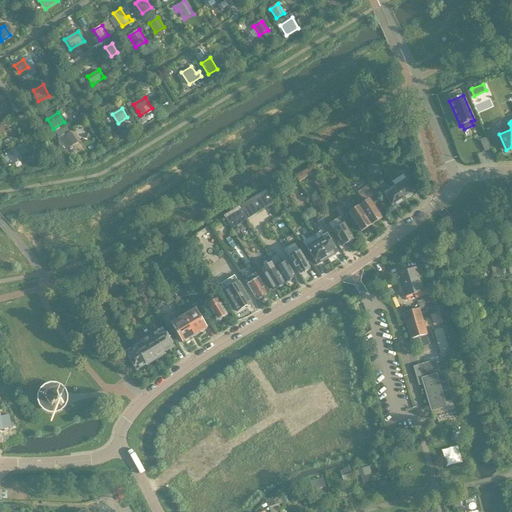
[(59,138),(65,147),(74,142),(68,133),(59,138)]
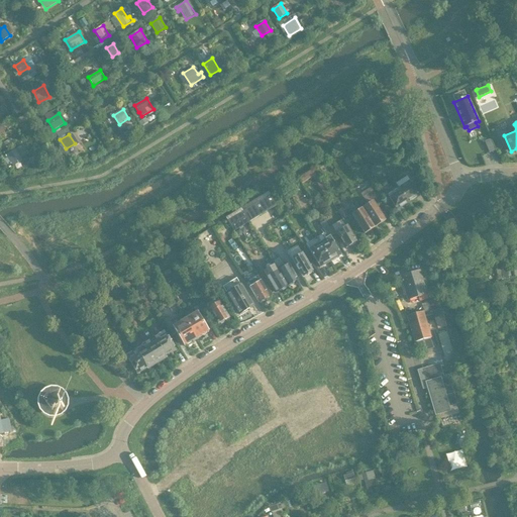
[(345,143),(339,147),(342,152),(348,148),(345,143)]
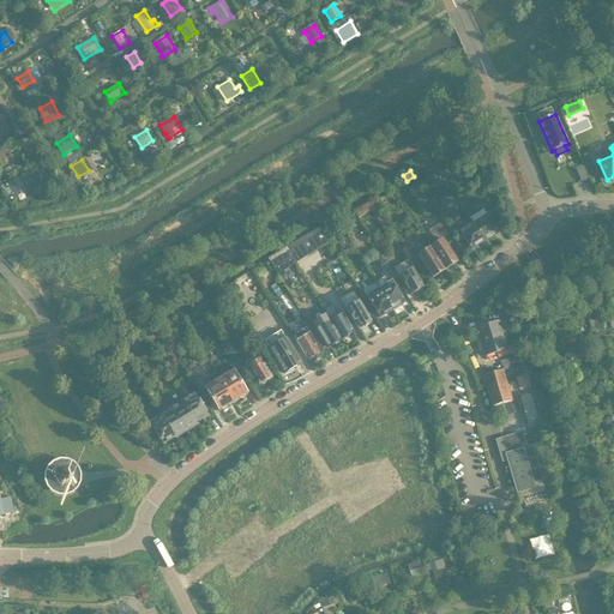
[(26,191),(18,178),(7,185),(16,198),(26,191)]
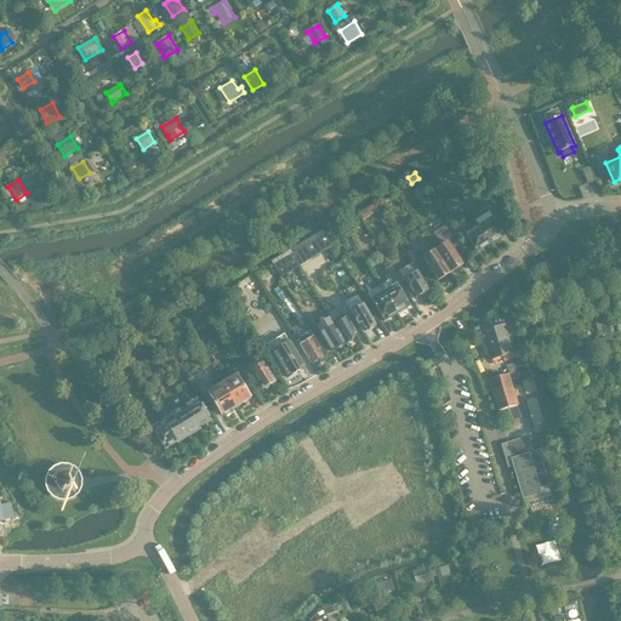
[(394,234),(379,210),(375,204),(358,215),(362,221),(374,212),(380,221),(389,238),(394,234)]
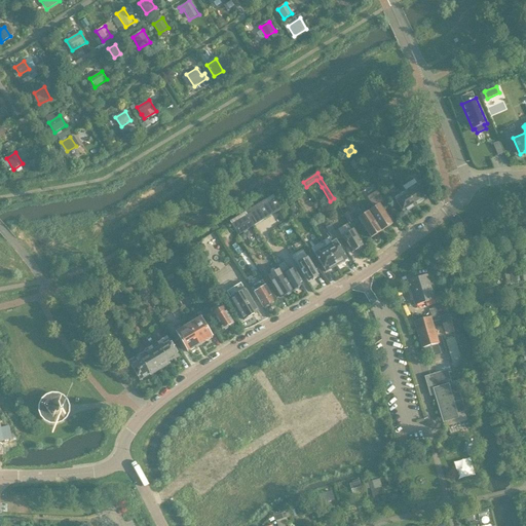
[(403,187),(406,191),(415,207),(426,199),(414,180),(403,187)]
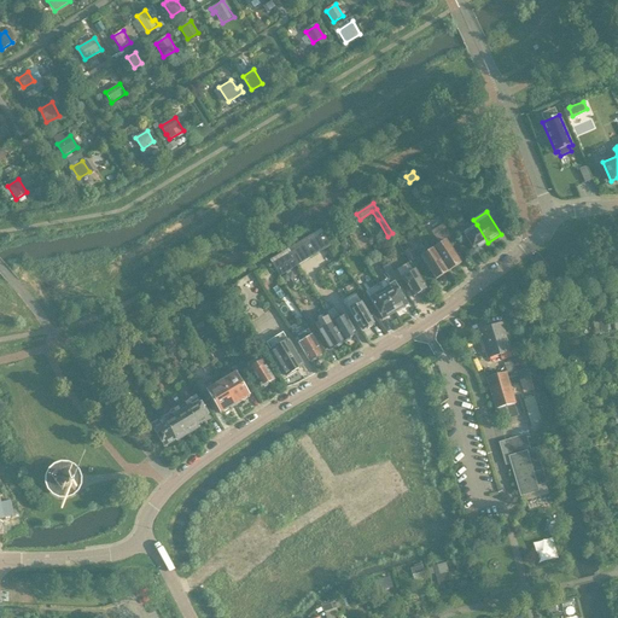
[(460,263),(445,240),(443,242),(443,240),(450,235),(443,225),(442,225),(443,226),(432,233),(439,245),(432,249),(448,272),(460,263)]
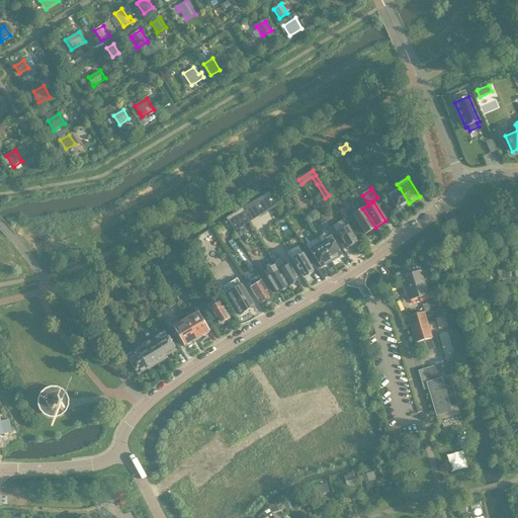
[(398,210),(409,203),(400,188),(387,196),(398,210)]
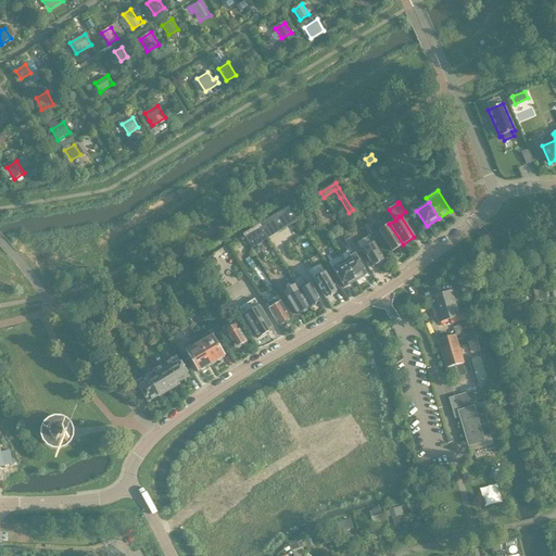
[(298,220),(291,210),(277,218),(283,229),(298,220)]
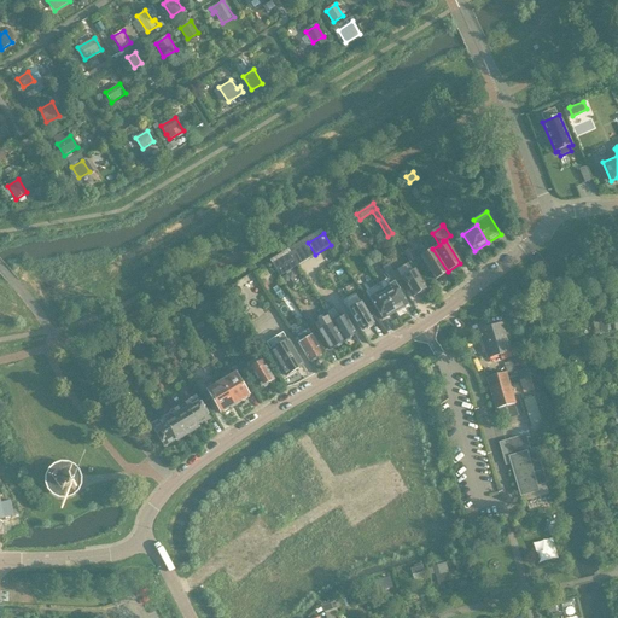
[(339,245),(334,238),(328,240),(333,249),(339,245)]
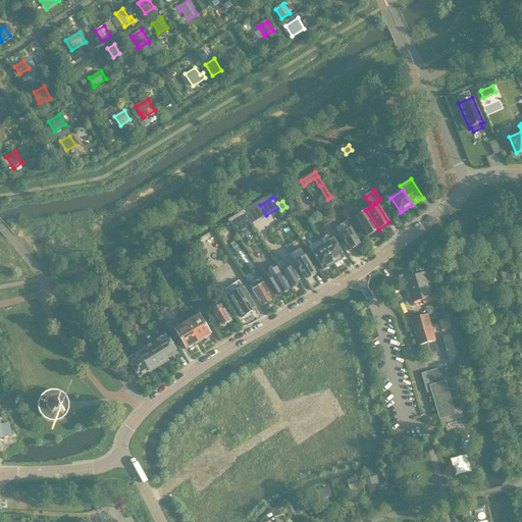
[(252,224),(266,215),(260,205),(245,214),(252,224)]
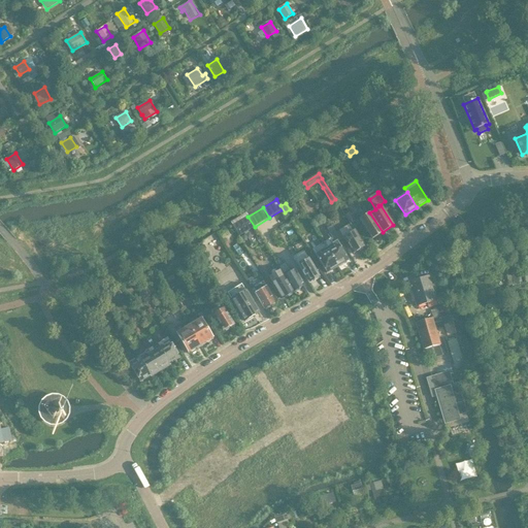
[(281,213),(281,217),(284,223),(289,220),(285,211),(281,213)]
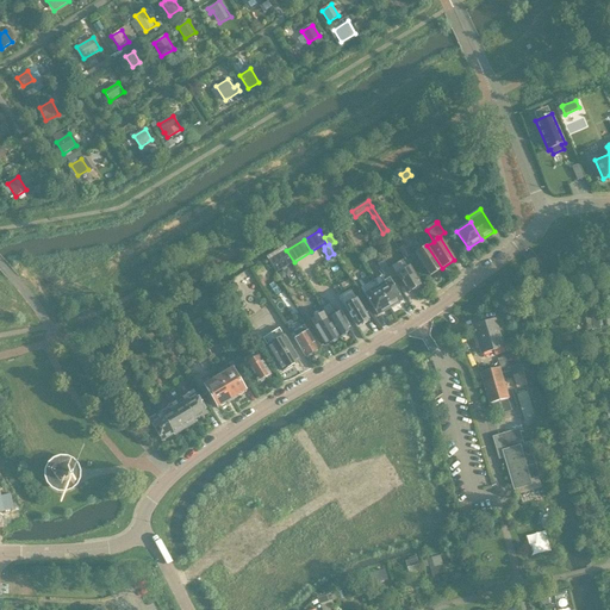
[(403,246),(398,249),(404,259),(410,256),(403,246)]
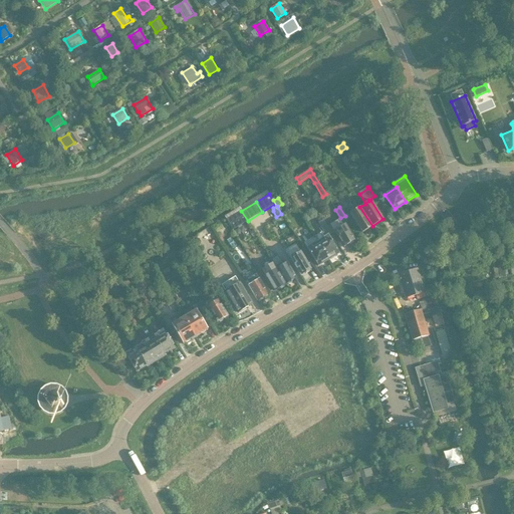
[(372,226),(359,207),(349,214),(361,233),(372,226)]
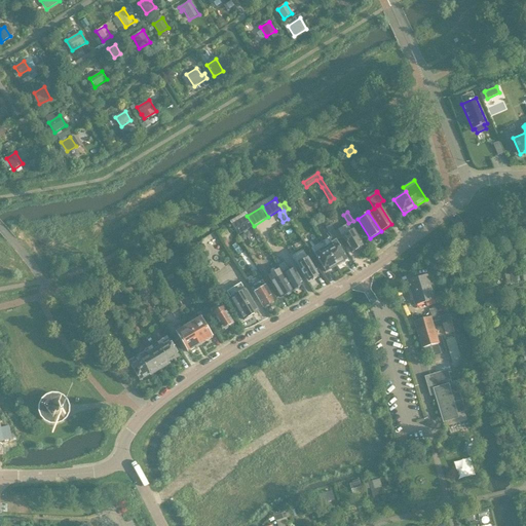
[(238,235),(254,226),(247,216),(231,225),(238,235)]
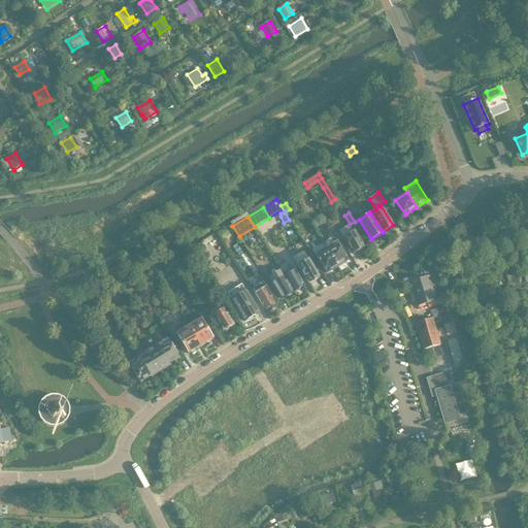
[(327,229),(335,243),(336,242),(340,240),(332,226),(327,229)]
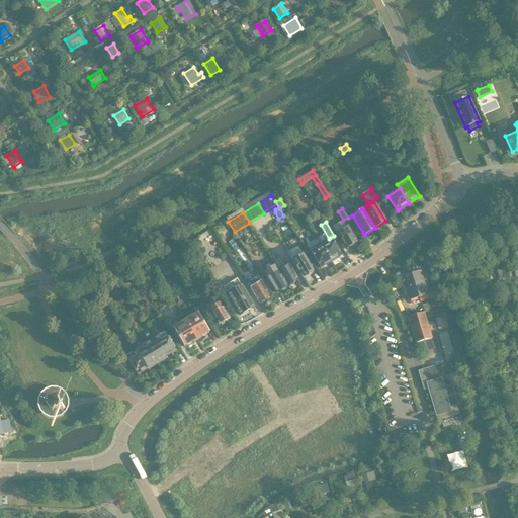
[(357,243),(347,227),(337,234),(347,250),(357,243)]
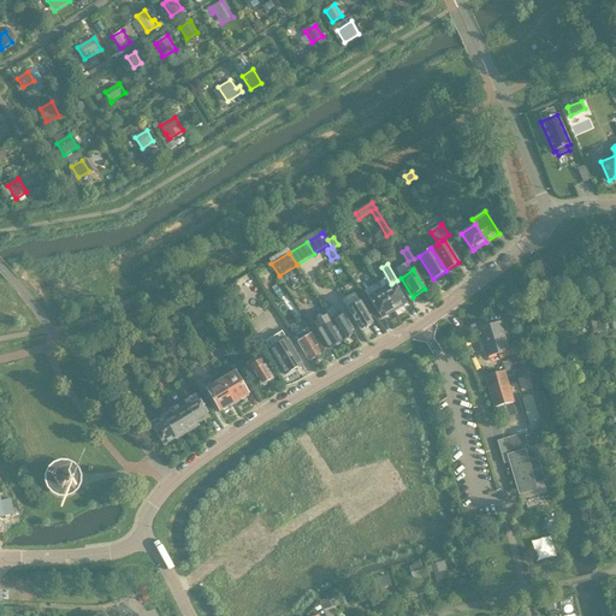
[(392,283),(391,284),(380,290),(394,312),(406,304),(392,283)]
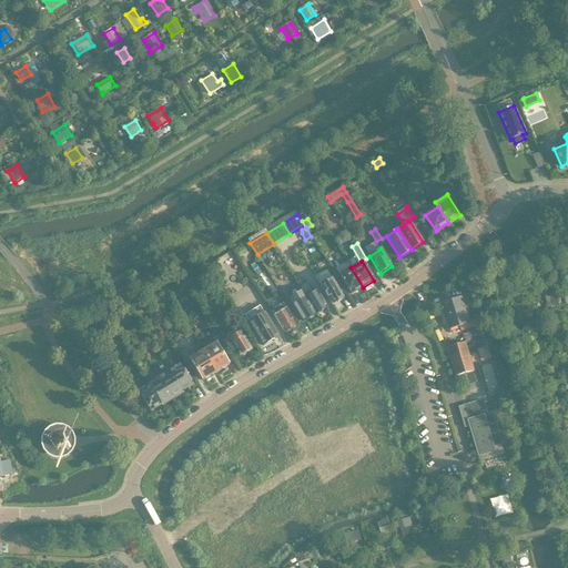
[(363,287),(351,267),(340,274),(352,294),(363,287)]
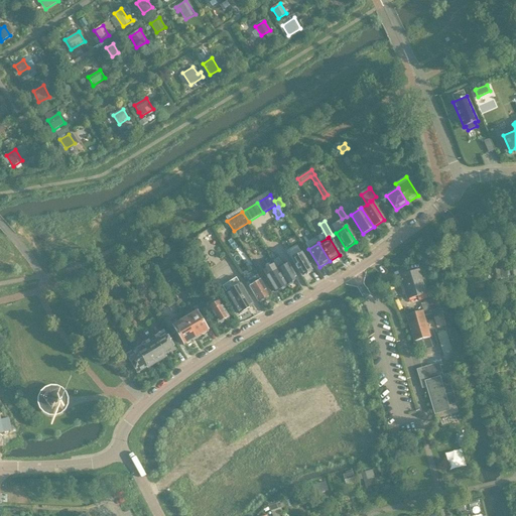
[(296,245),(286,251),(290,258),(289,258),(301,277),(305,274),(306,275),(310,272),(310,271),(311,270),(300,252),(300,251),(296,245)]
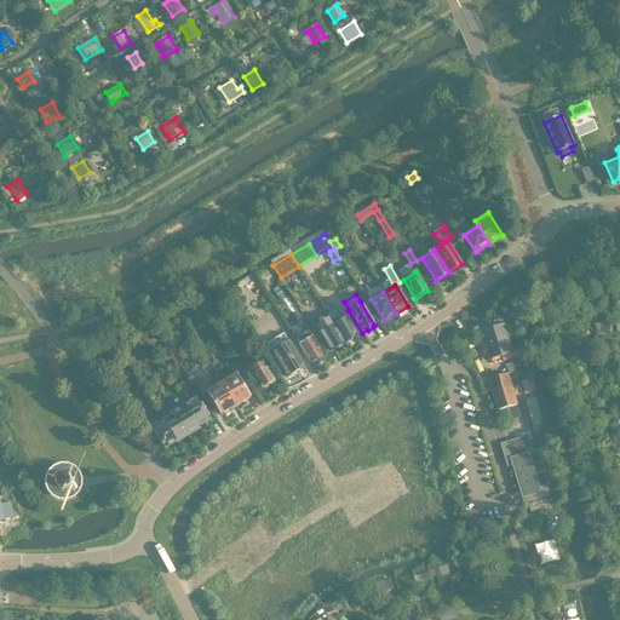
[(518,323),(514,313),(510,306),(499,311),(503,317),(506,316),(510,327),(518,323)]
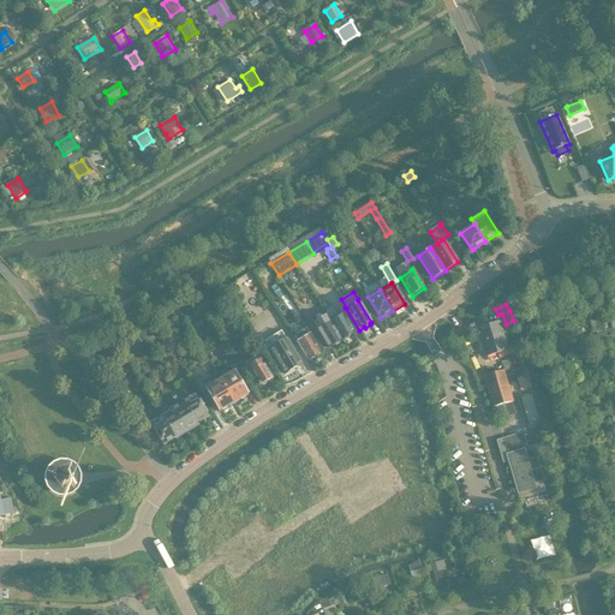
[(341,311),(336,315),(333,309),(326,314),(342,340),(345,340),(348,339),(350,335),(354,333),(341,311)]
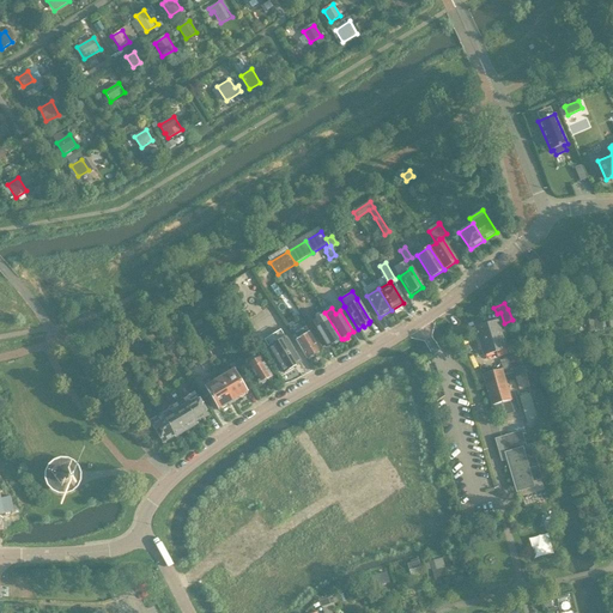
[(319,316),(321,322),(315,326),(327,347),(333,344),(335,345),(339,343),(340,340),(341,339),(325,313),(319,316)]
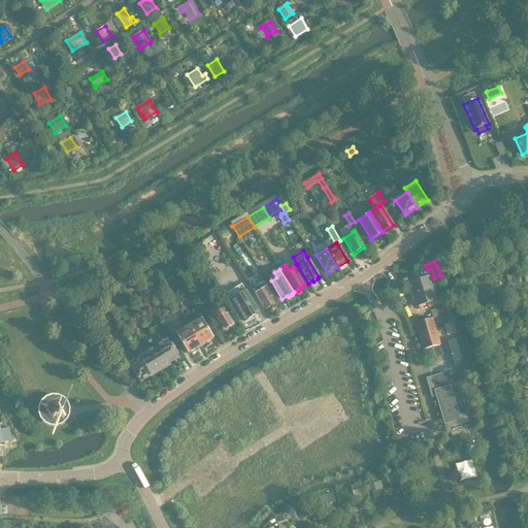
[(522,283),(519,272),(512,274),(514,285),(522,283)]
